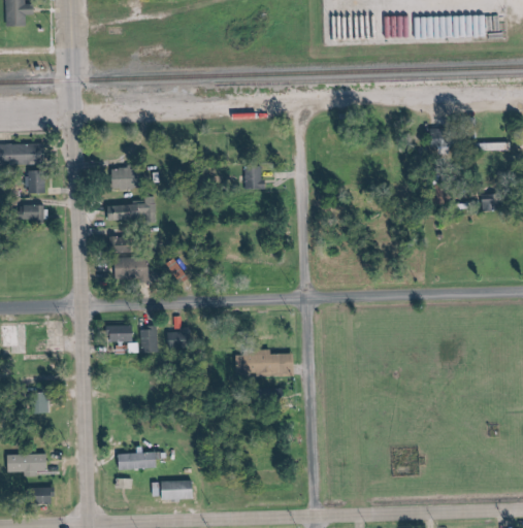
[(3,0),(4,28),(25,27),(25,15),(33,15),(33,4),(25,5),(24,0),(3,0)]
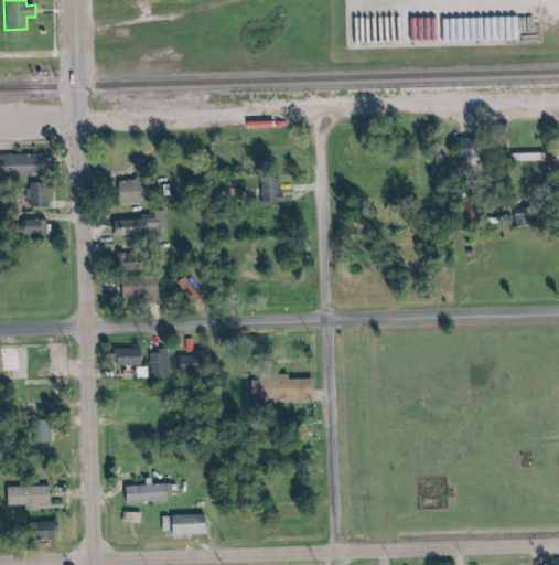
[(482,157),(482,138),(459,138),(459,157),(482,157)]
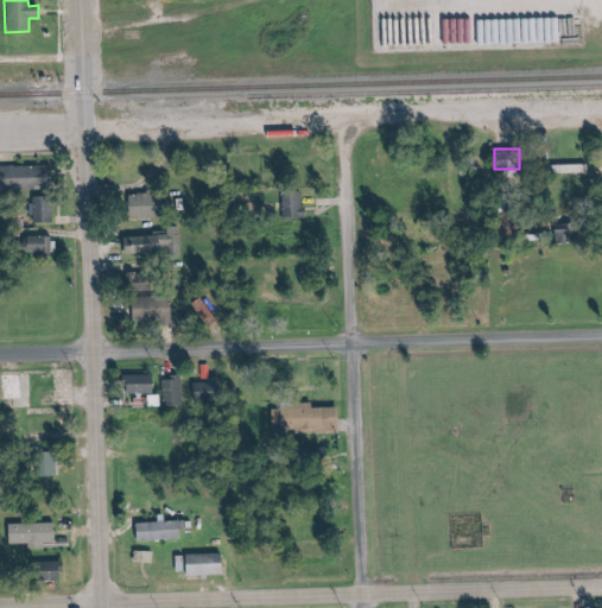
[(551,165),(552,173),(587,172),(587,164),(551,165)]
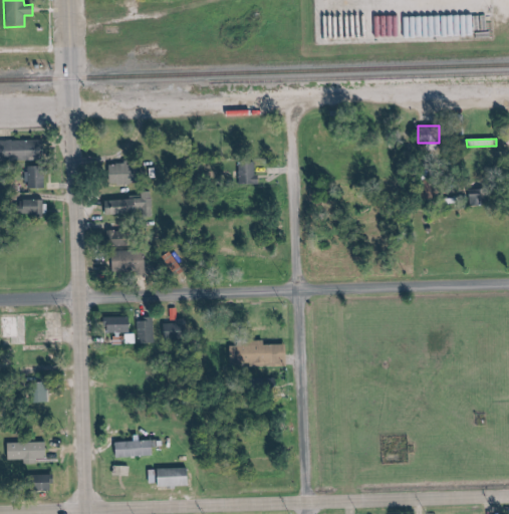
[(0,161),(44,160),(43,140),(0,141),(0,161)]
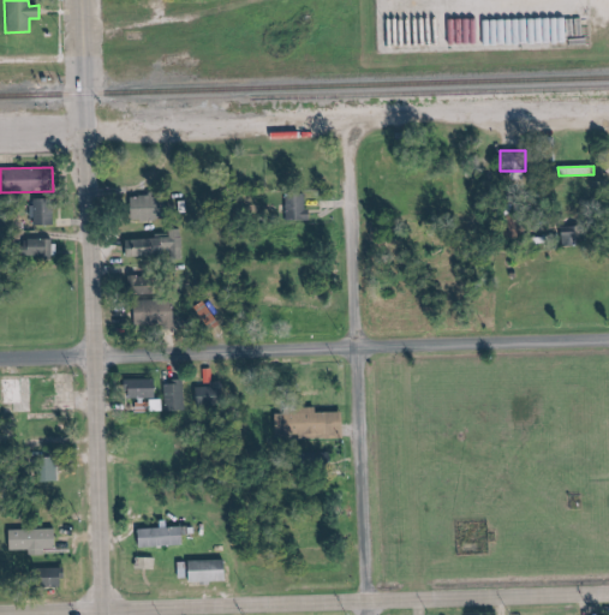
[(309,221),(309,208),(303,208),(303,193),(282,193),(282,221),(309,221)]
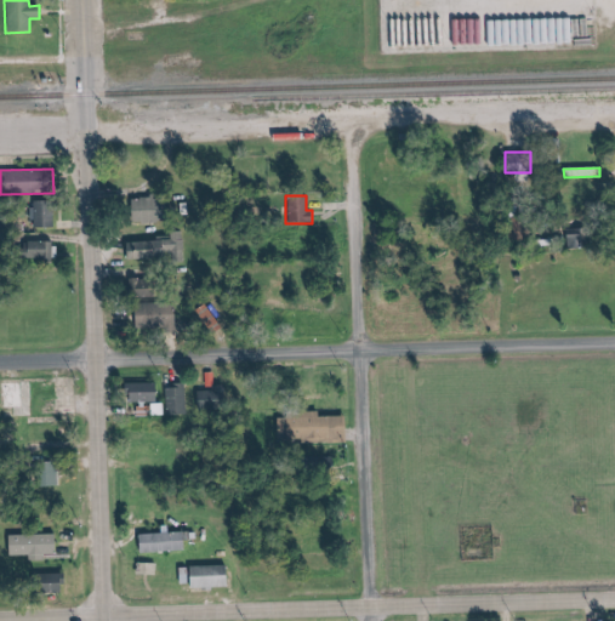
[(131,223),(159,222),(159,197),(130,198),(131,223)]
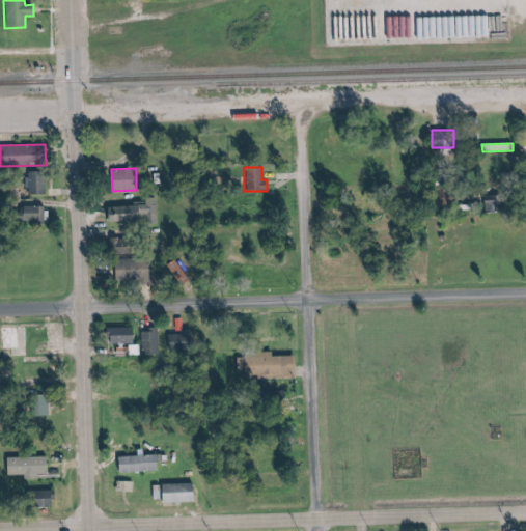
[(27,195),(46,194),(45,171),(27,172),(27,195)]
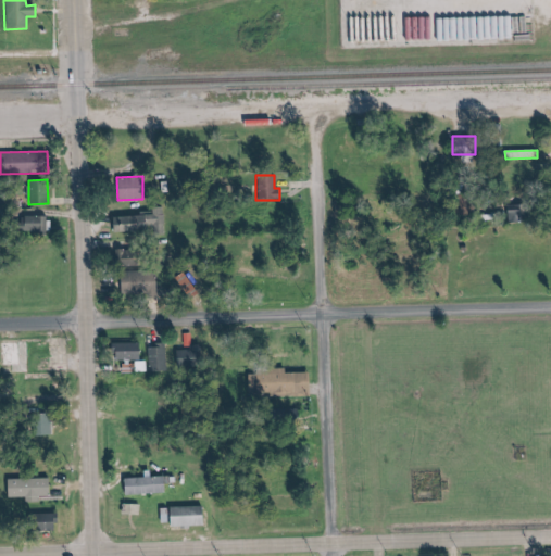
[(508,223),(526,222),(525,202),(508,203),(508,223)]
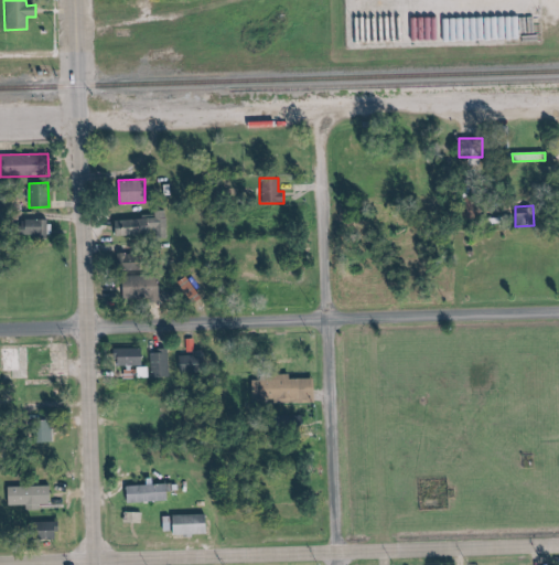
[(113,236),(163,235),(162,211),(154,211),(154,217),(111,220),(113,236)]
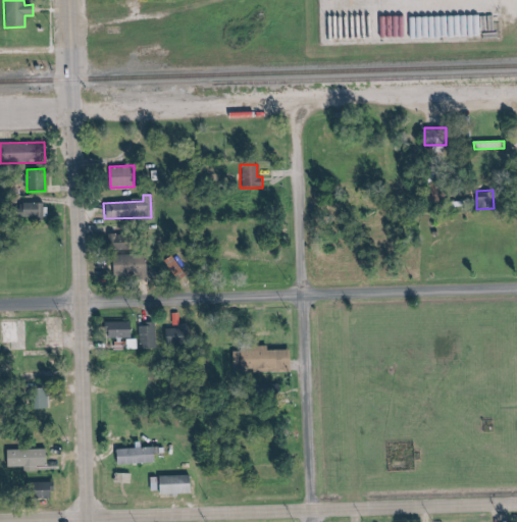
[(46,203),(24,203),(24,218),(46,219),(46,203)]
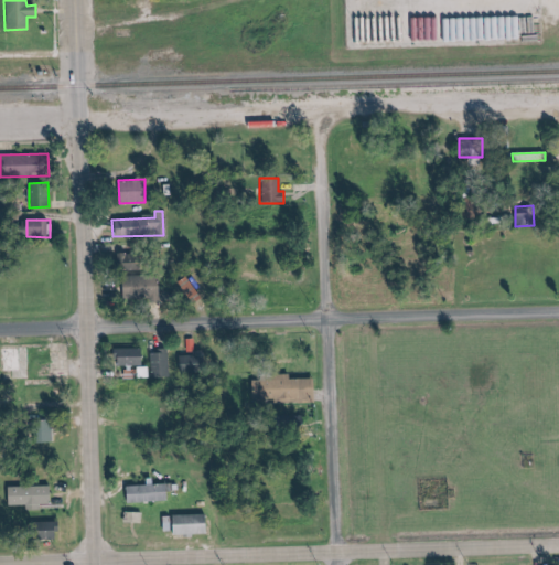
[(114,269),(143,270),(144,254),(115,253),(114,269)]
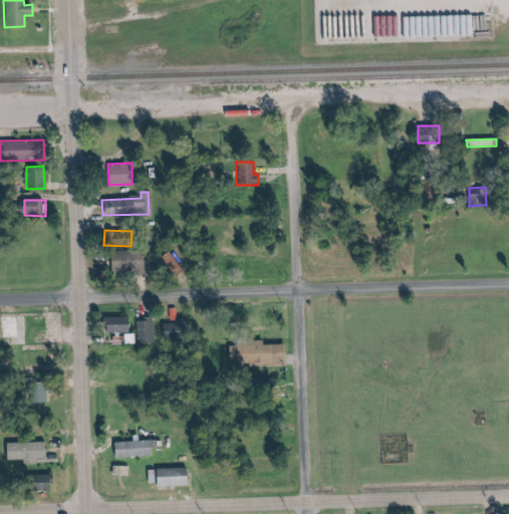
[(111,272),(144,273),(145,251),(112,251),(111,272)]
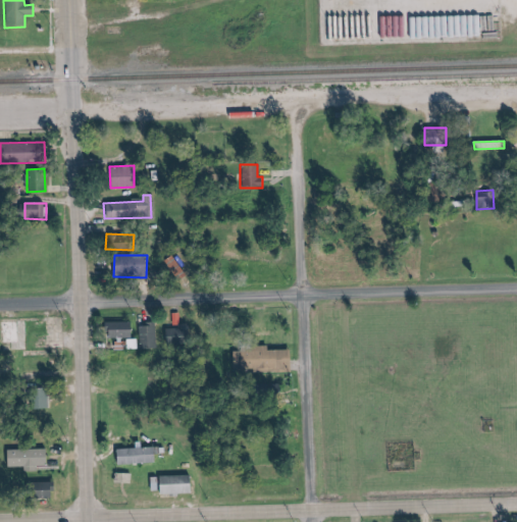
[(187,276),(173,255),(165,260),(178,281),(187,276)]
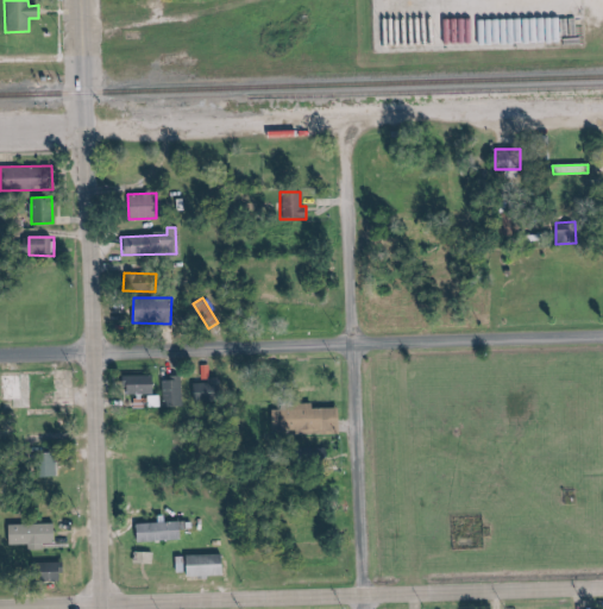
[(152,394),(151,375),(121,377),(123,395),(152,394)]
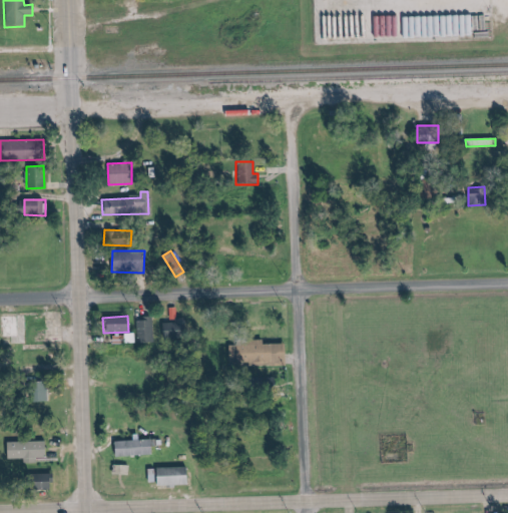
[(135,344),(152,343),(151,319),(134,319),(135,344)]
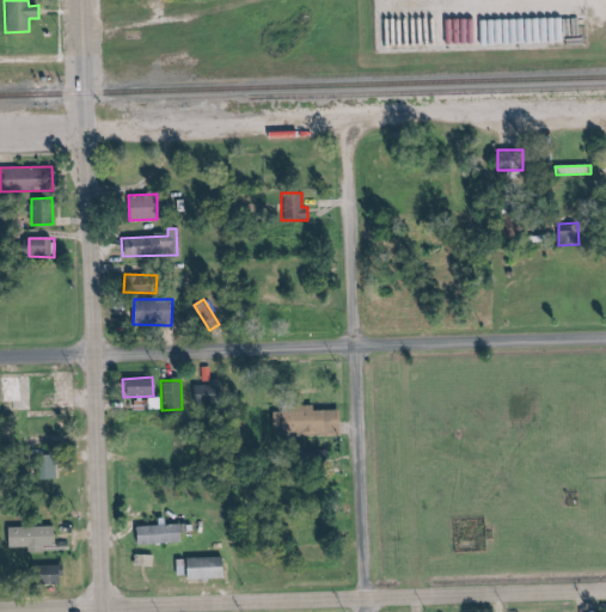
[(220,403),(220,380),(206,380),(206,385),(191,386),(193,404),(220,403)]
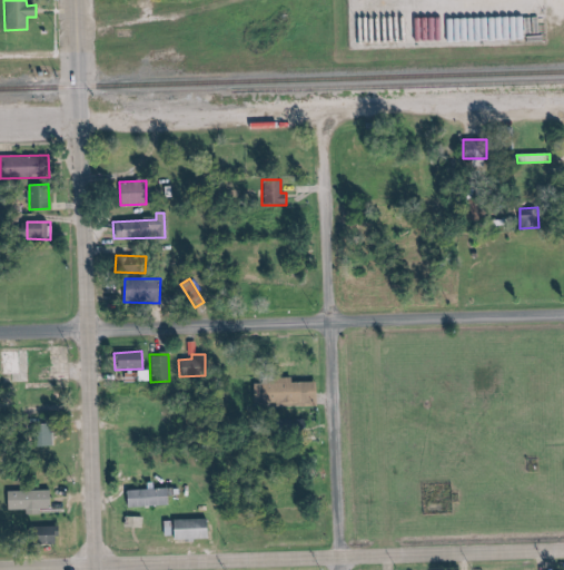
[(255,406),(317,403),(316,381),(290,383),(290,380),(254,381),(255,406)]
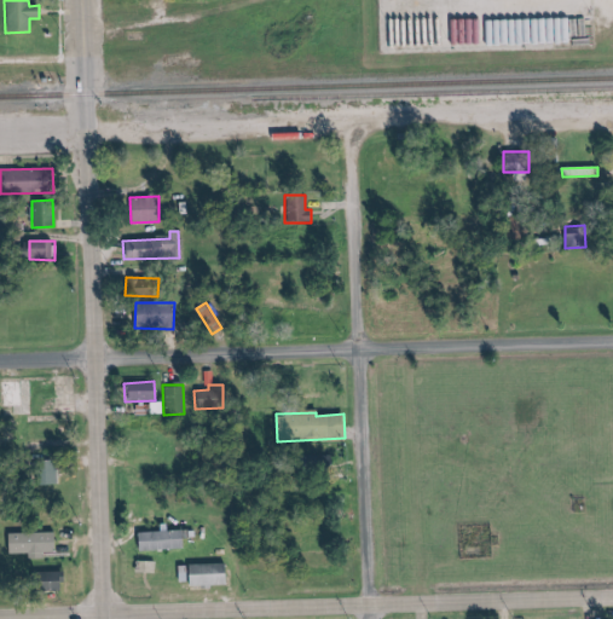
[(38,484),(56,484),(55,461),(36,462),(38,484)]
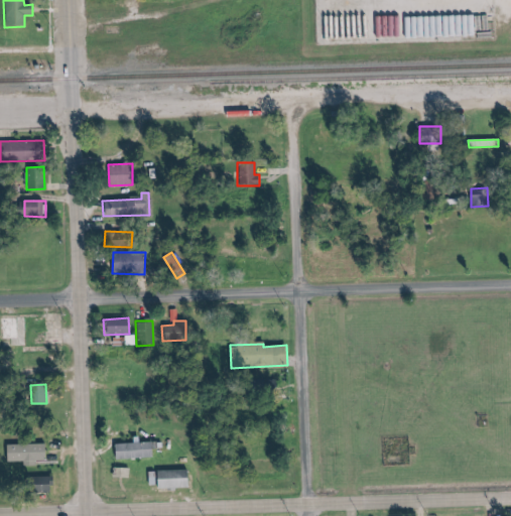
[(152,458),(152,442),(115,443),(116,459),(152,458)]
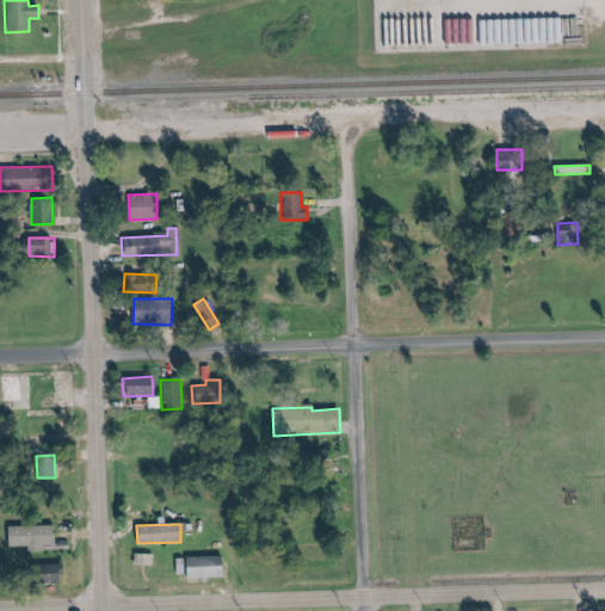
[(54,526),(7,528),(8,547),(28,547),(28,551),(42,551),(42,545),(54,545),(54,526)]
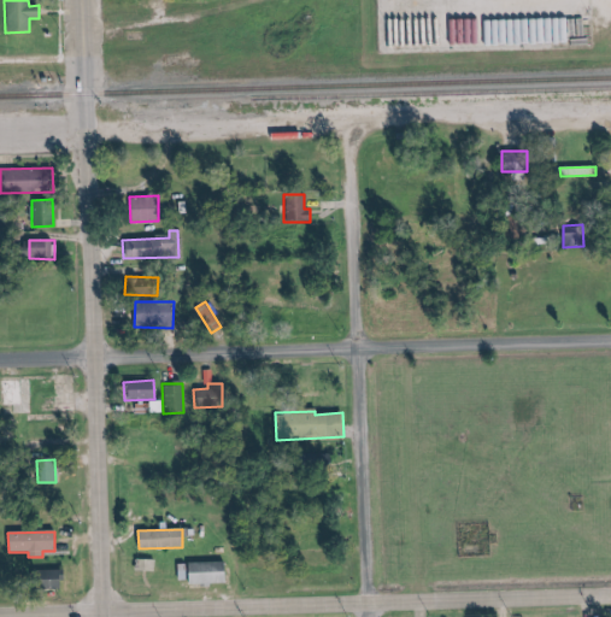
[(225,563),(177,563),(177,583),(225,583),(225,563)]
